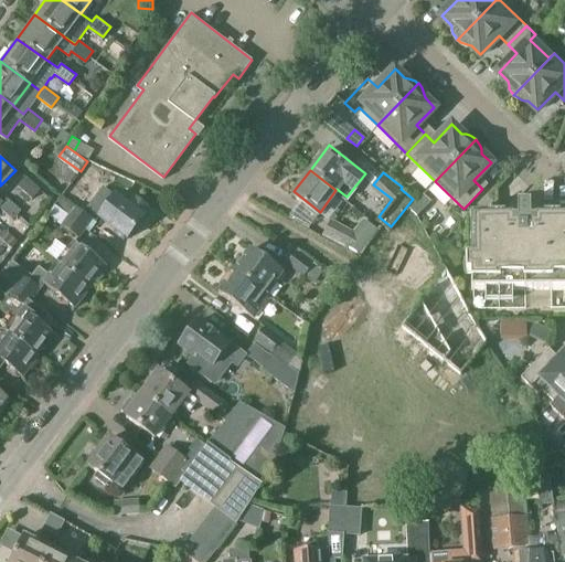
[(27,175),(18,184),(32,198),(41,188),(27,175)]
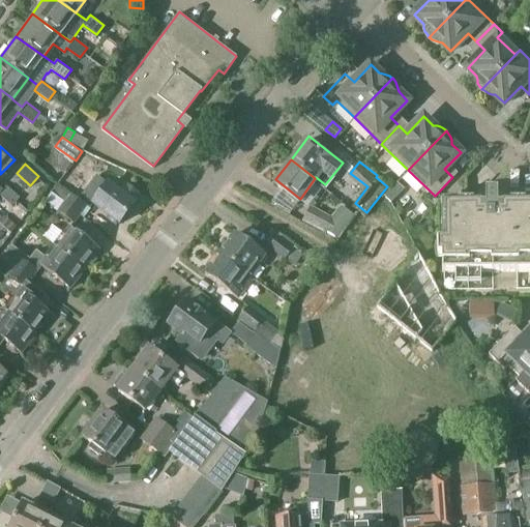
[(58,181),(52,191),(63,200),(71,206),(79,212),(86,204),(58,181)]
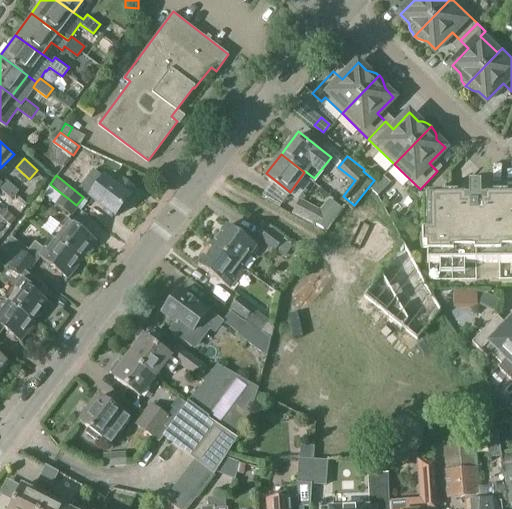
[(121,177),(115,184),(104,175),(89,194),(114,214),(134,187),(121,177)]
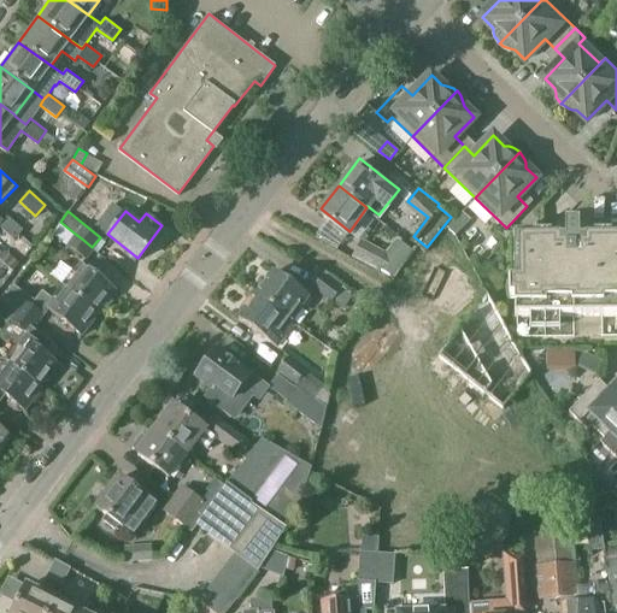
[(0,225),(15,239),(24,228),(9,214),(4,219),(0,216),(0,225)]
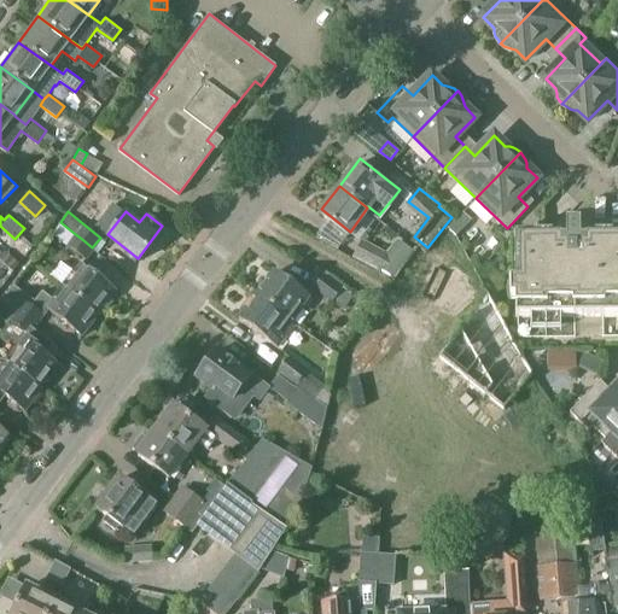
[(561,233),(516,234),(517,340),(617,338),(617,232),(586,233),(586,246),(581,246),(581,223),(567,223),(567,246),(561,246),(561,233)]
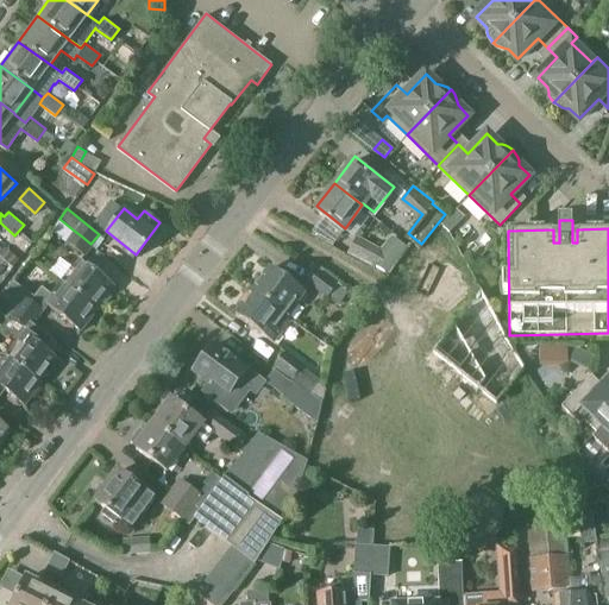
[(357,234),(349,251),(374,264),(382,249),(357,234)]
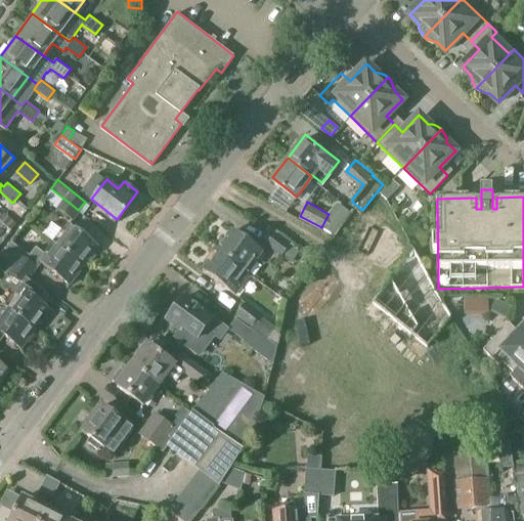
[(71,204),(64,211),(66,212),(73,217),(78,210),(71,204)]
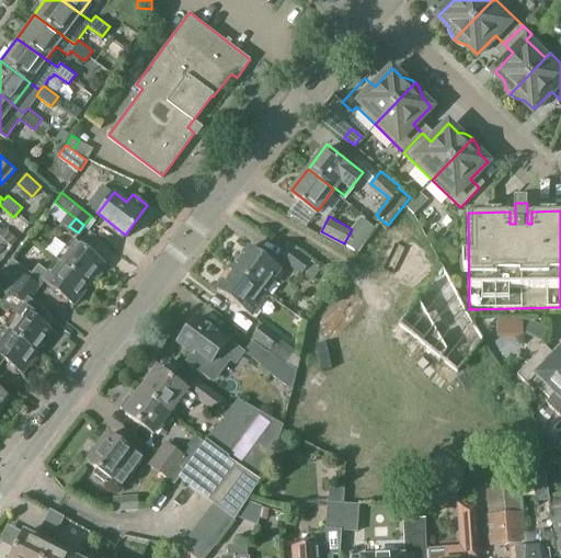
[(2,229),(0,231),(0,234),(6,239),(11,232),(4,226),(2,229)]
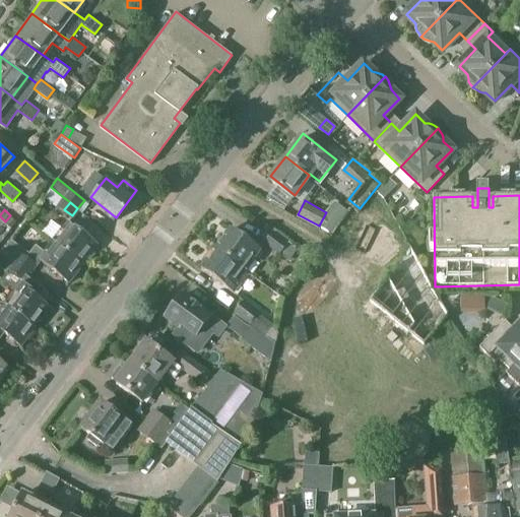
[(98,243),(69,220),(54,239),(83,261),(98,243)]
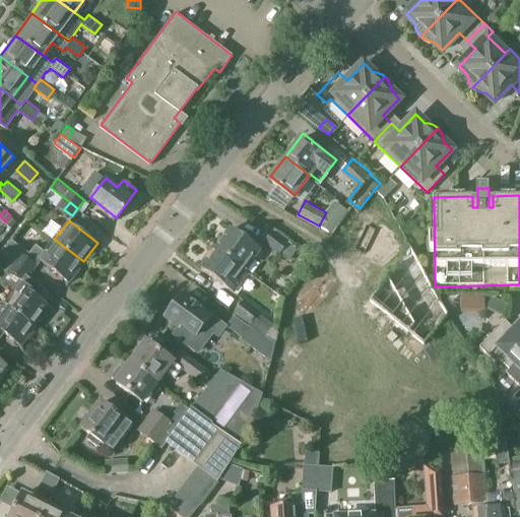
[(232,225),(216,246),(244,266),(252,255),(254,256),(263,243),(254,236),(251,240),(232,225)]
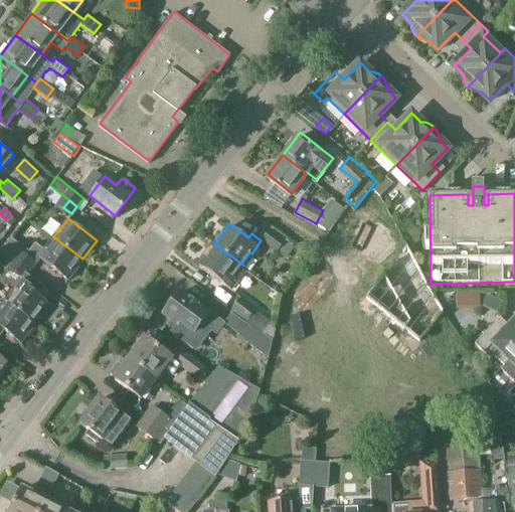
[(262,239),(287,258),(295,245),(270,227),(262,239)]
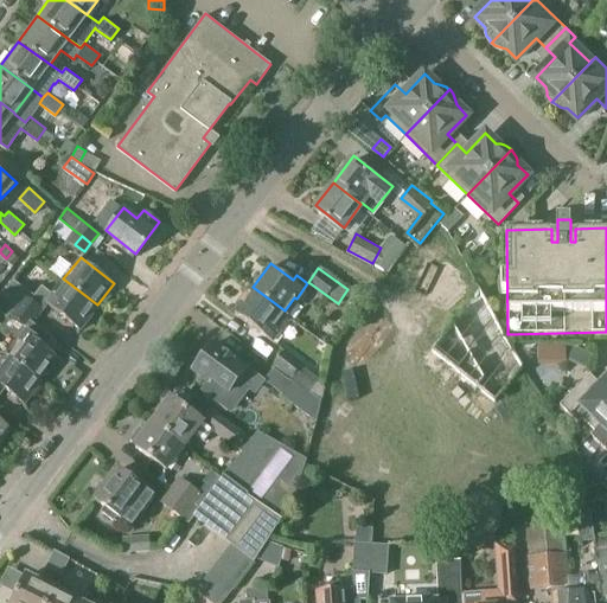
[(63,278),(52,293),(42,284),(34,294),(13,278),(2,292),(36,316),(48,301),(81,326),(97,305),(63,278)]
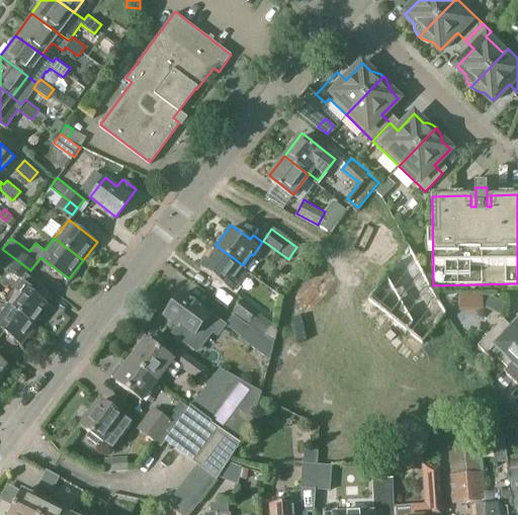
[(243,265),(216,245),(200,265),(232,288),(239,279),(235,275),(243,265)]
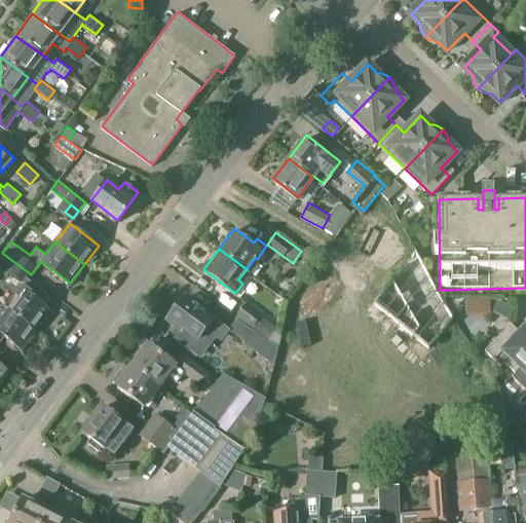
[(31,274),(2,253),(0,256),(0,270),(21,287),(6,305),(36,329),(50,310),(38,301),(46,291),(29,277),(31,274)]
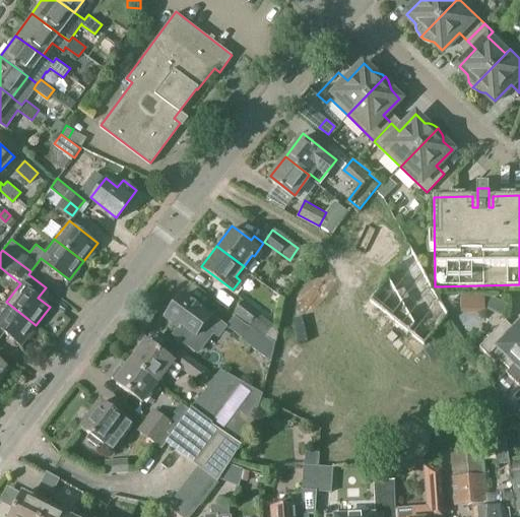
[(295,271),(302,275),(312,259),(305,254),(295,271)]
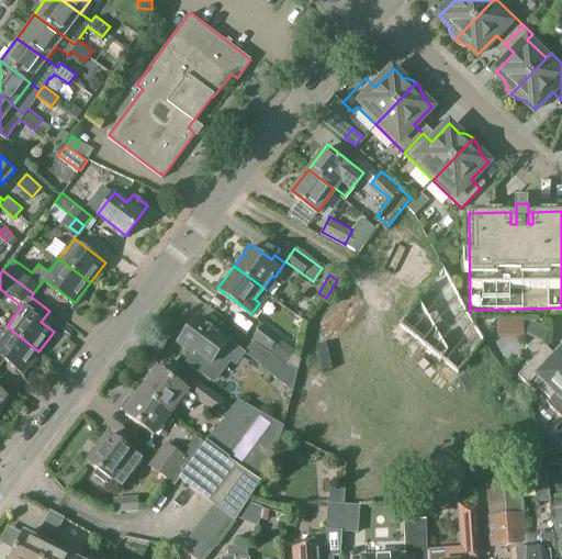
[(240,349),(233,344),(195,316),(177,341),(192,351),(186,360),(214,382),(233,358),(240,349)]
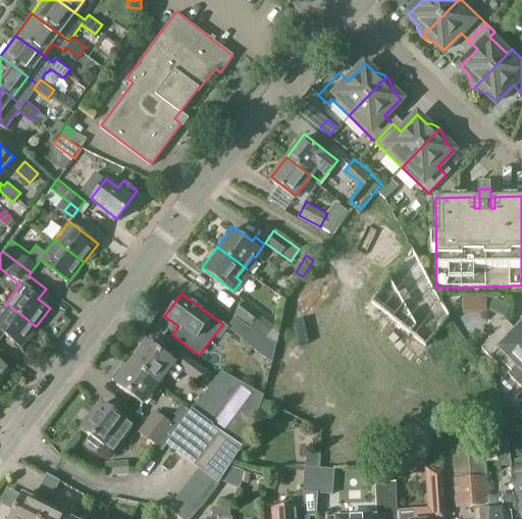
[(487,308),(504,316),(510,304),(493,296),(487,308)]
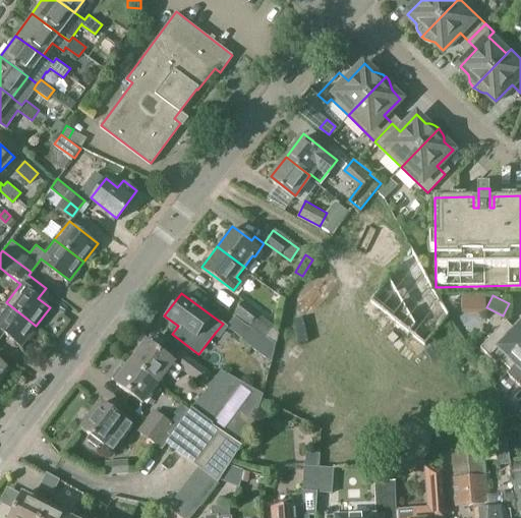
[(266,335),(272,327),(274,325),(242,300),(234,311),(235,311),(266,335)]
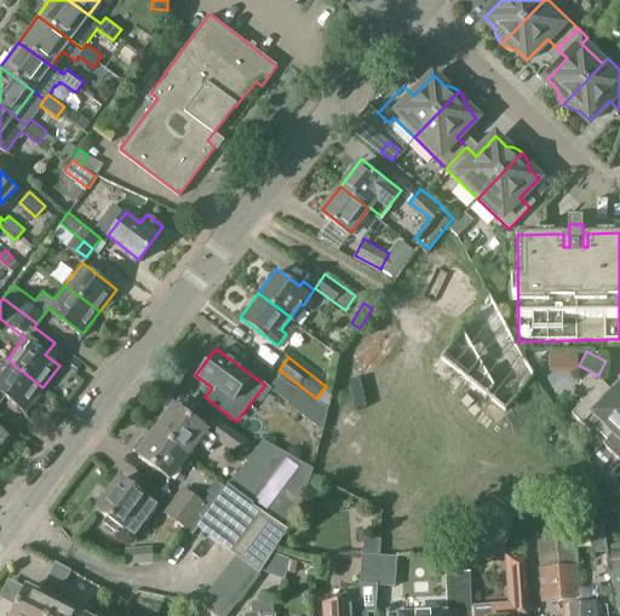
[(7,360),(0,368),(0,401),(6,393),(26,408),(42,387),(7,360)]
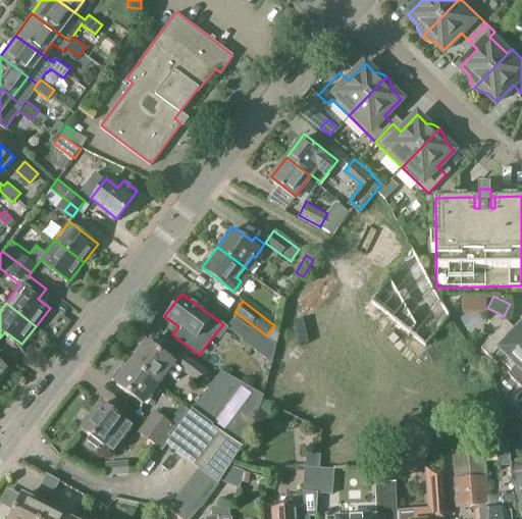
[(235,315),(235,316),(226,326),(243,338),(242,339),(275,364),(278,346),(266,335),(236,312),(235,315)]
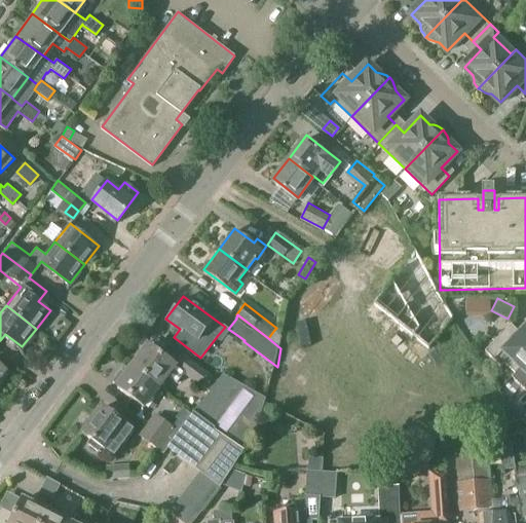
[(516,372),(525,361),(525,326),(515,337),(505,329),(486,349),(502,365),(505,362),(516,372)]
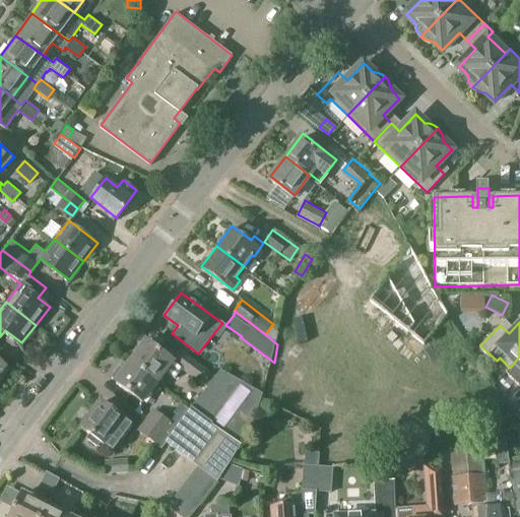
[(131,360),(157,380),(166,368),(175,375),(182,366),(202,382),(209,372),(180,349),(173,359),(147,339),(131,360)]
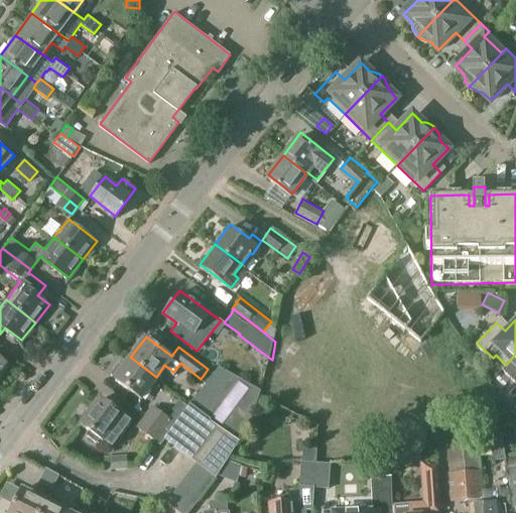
[(515,354),(506,365),(515,374),(515,375),(513,378),(515,381),(515,354)]
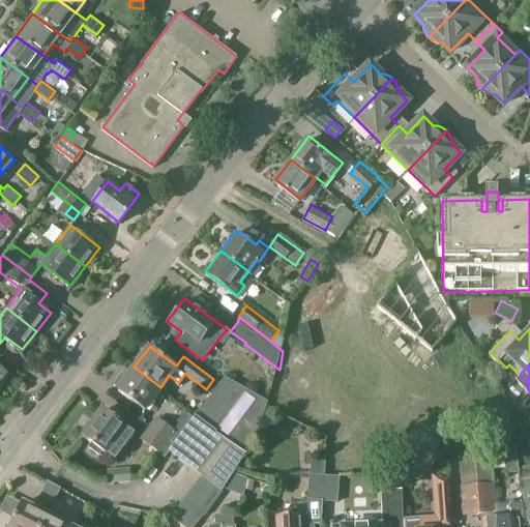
[(160,387),(134,367),(118,388),(144,408),(160,387)]
